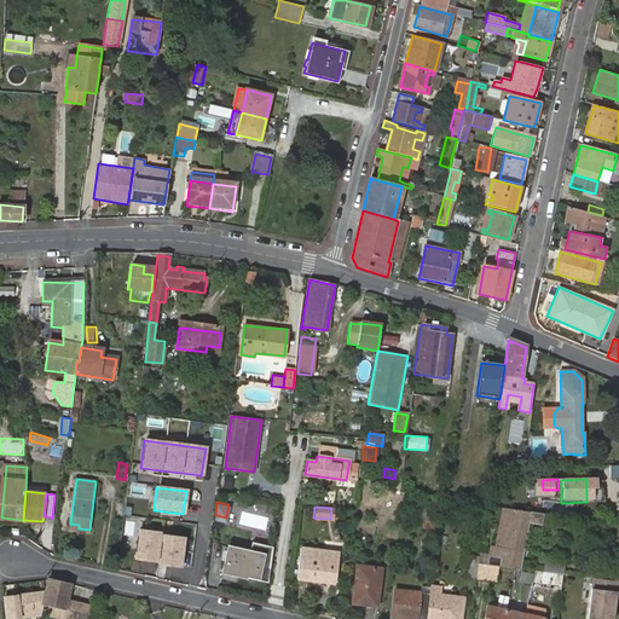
[(531,512),(504,508),(497,548),(489,547),(486,555),(480,555),(479,562),(479,565),(497,566),(520,570),(522,553),(531,512)]
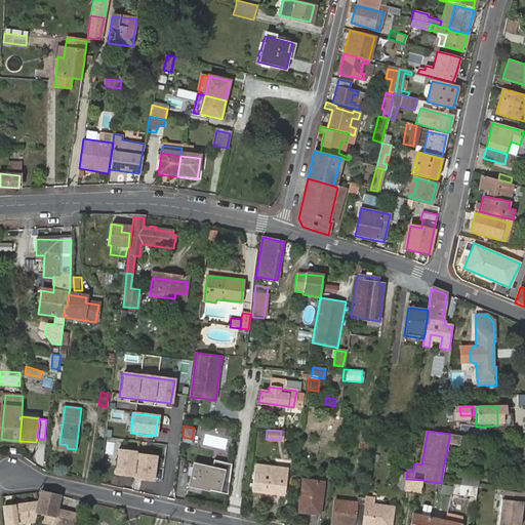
[(137,452),(118,450),(115,475),(134,477),(137,454),(137,452)]
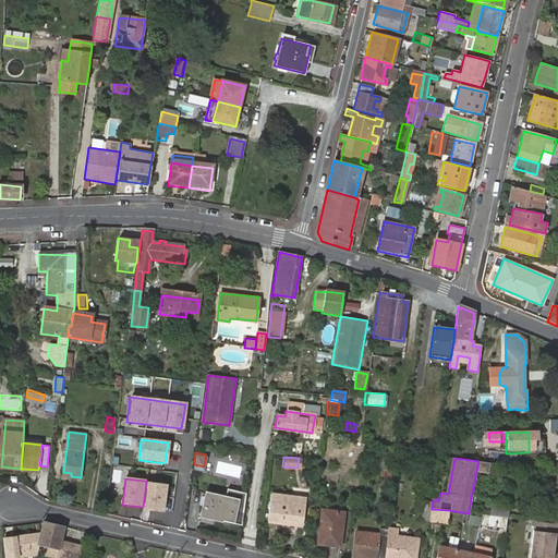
[(167,486),(146,483),(143,507),(143,509),(164,512),(167,486)]
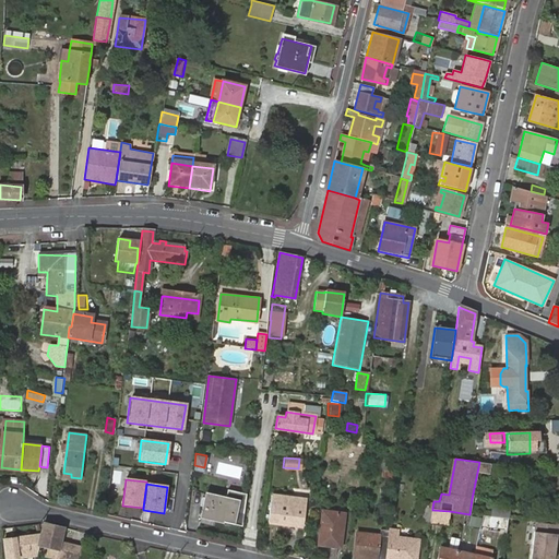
[(205,494),(200,518),(229,523),(229,522),(242,525),(246,498),(227,492),(225,498),(205,494)]
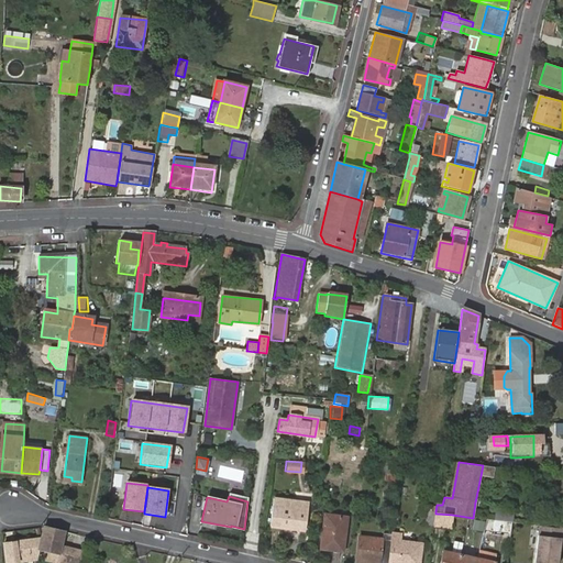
[(274,497),(271,525),(305,529),(309,501),(274,497)]
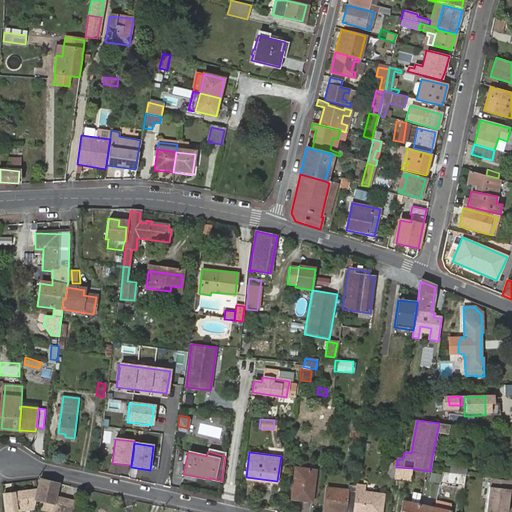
[(451,463),(450,473),(466,475),(467,465),(451,463)]
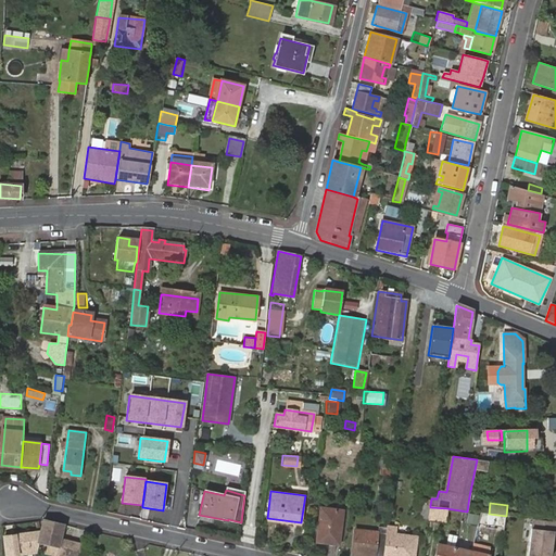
[(430,507),(430,505),(421,505),(421,509),(419,520),(428,520),(430,507)]
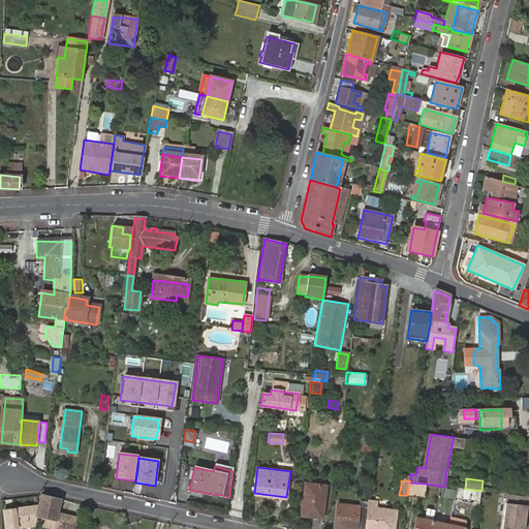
[(325,487),(306,483),(300,515),(320,518),(323,498),(324,498),(325,487)]
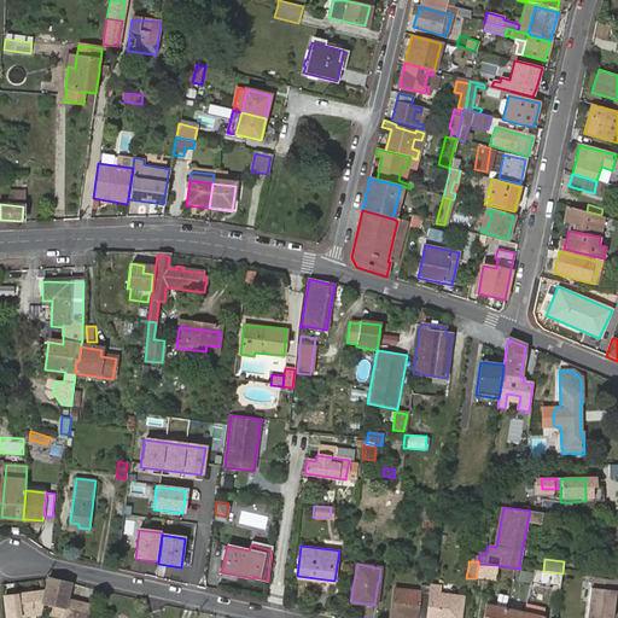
[(496,565),(478,564),(476,578),(495,581),(496,565)]
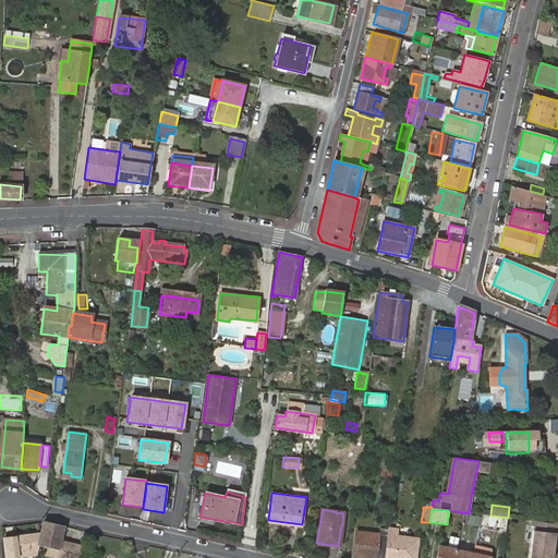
[(506,532),(508,518),(490,516),(482,514),(480,528),(488,530),(506,532)]
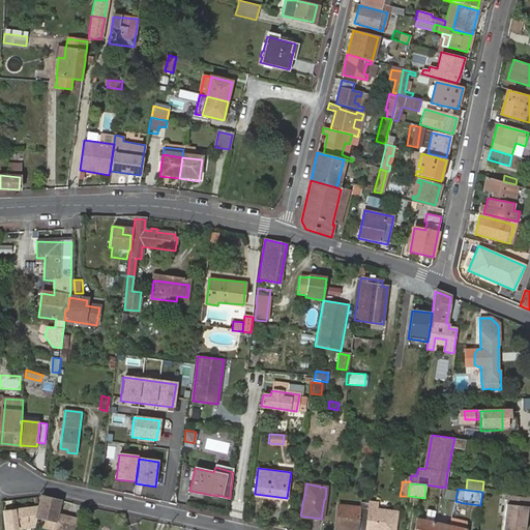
[(524,529),(529,497),(511,495),(508,495),(503,529),(524,529)]
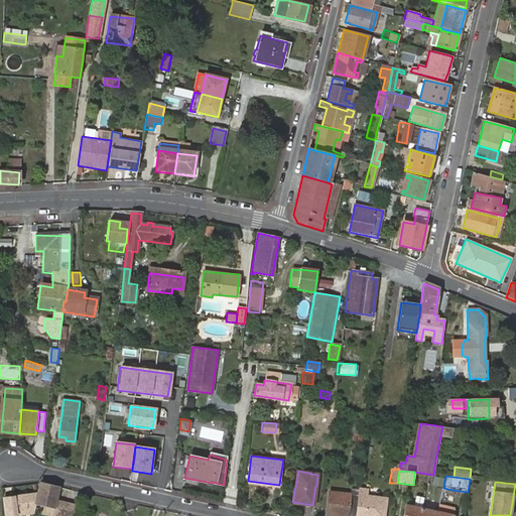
[(38,492),(4,496),(6,515),(15,515),(33,513),(33,511),(36,503),(43,504),(41,514),(52,515),(51,515),(66,515),(69,502),(55,500),(58,487),(40,483),(38,492)]
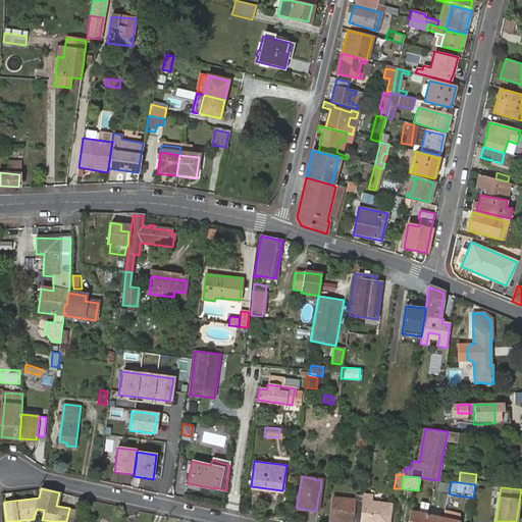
[(345,521),(358,521),(362,502),(333,498),(330,520),(345,521)]
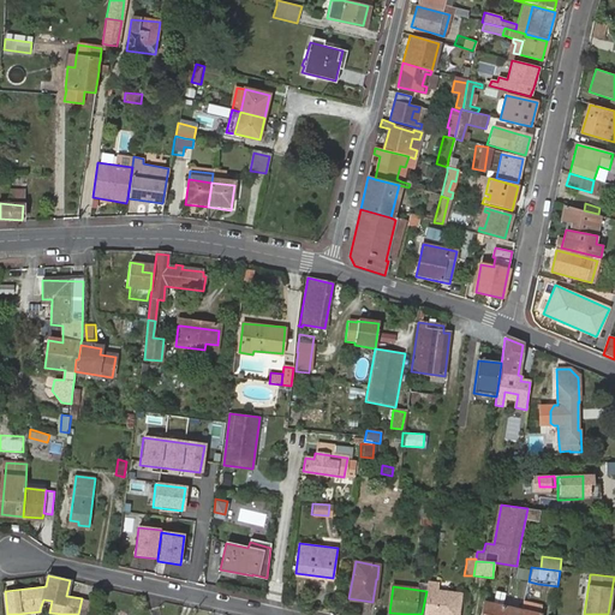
[(436,591),(427,590),(427,591),(422,614),(457,614),(460,593),(449,592),(449,597),(436,596),(436,591)]
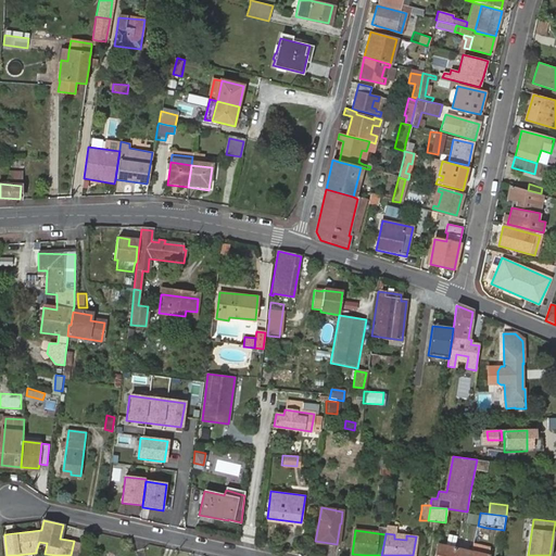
[(77,555),(83,543),(74,541),(71,555),(77,555)]
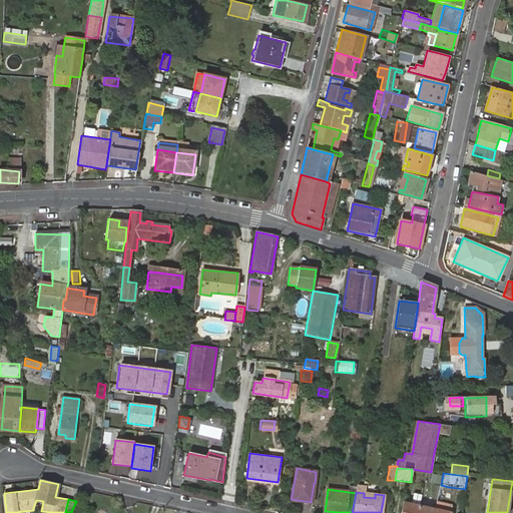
[(417,512),(419,506),(404,503),(401,512),(417,512)]
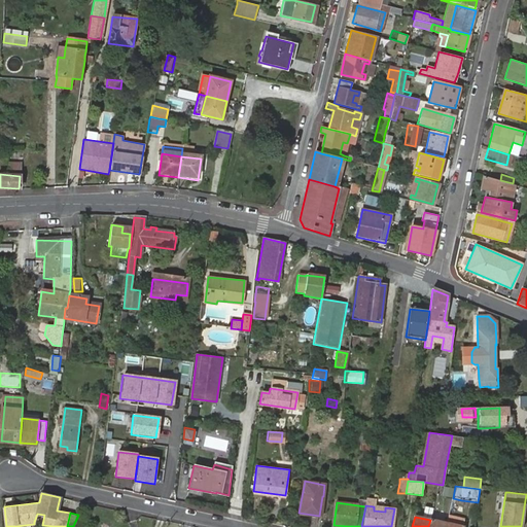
[(449,517),(447,523),(446,526),(462,526),(463,520),(449,517)]
